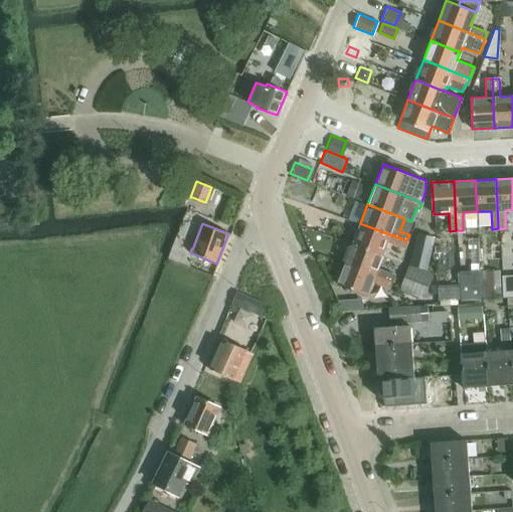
[(406,240),(360,223),(352,243),(382,254),(387,241),(404,247),(406,240)]
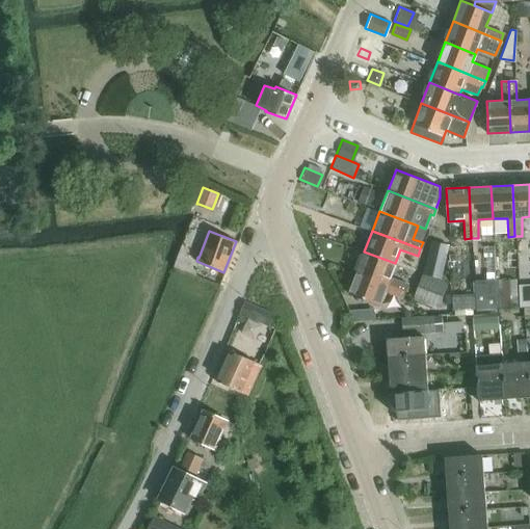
[(430,240),(422,272),(440,276),(448,244),(430,240)]
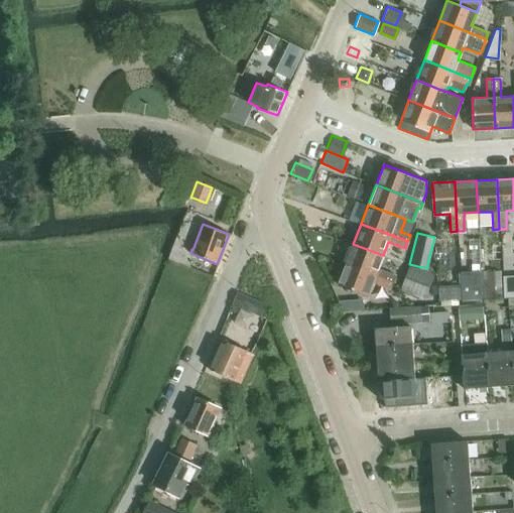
[(383,255),(353,244),(346,263),(392,281),(395,275),(378,268),(383,255)]
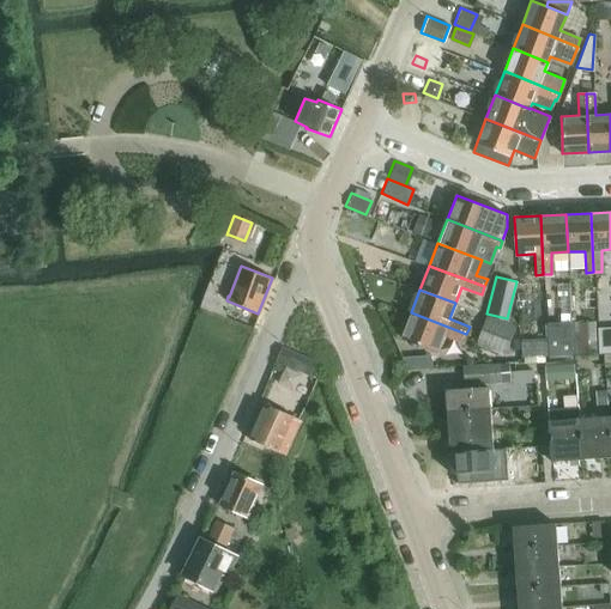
[(411,312),(409,318),(401,338),(437,351),(443,334),(464,342),(466,334),(411,312)]
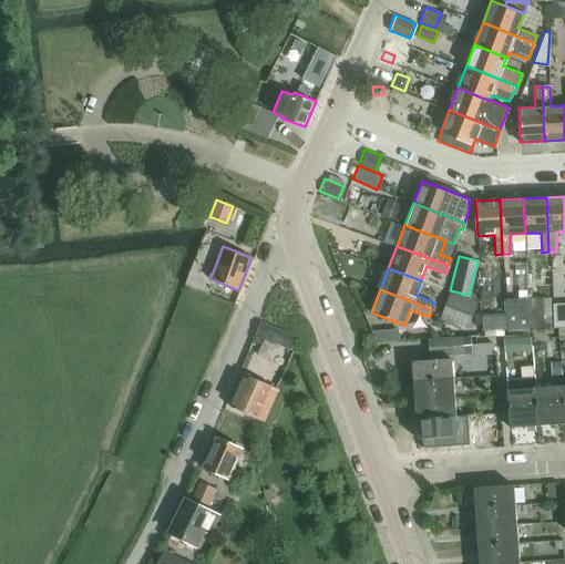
[(439,318),(466,328),(476,300),(456,293),(450,290),(439,318)]
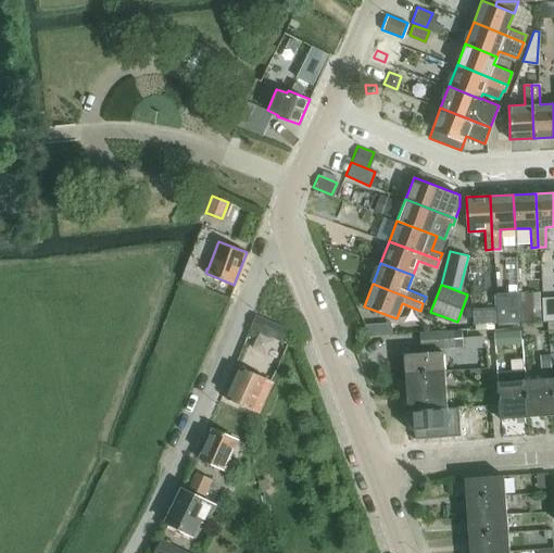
[(541,318),(540,299),(539,290),(525,291),(525,290),(517,291),(520,321),(526,321),(526,319),(541,318)]
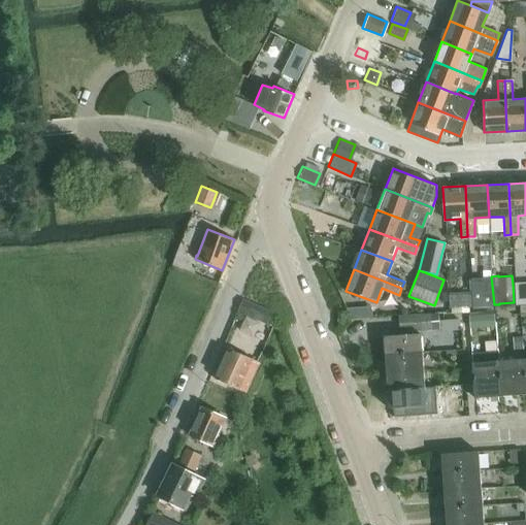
[(494,304),(491,276),(470,277),(470,288),(471,306),(494,304)]
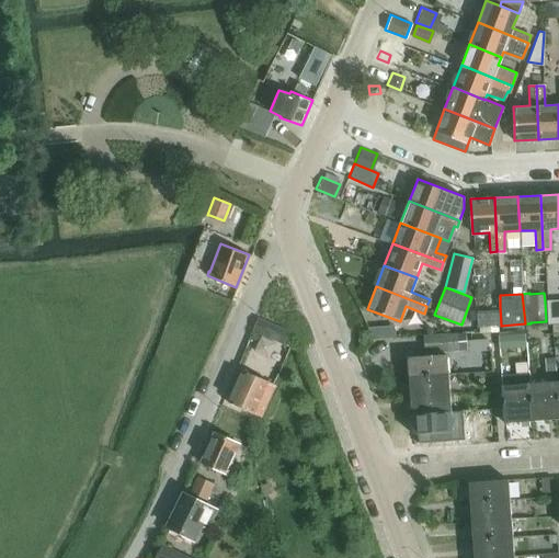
[(558,297),(548,297),(549,320),(558,319),(558,297)]
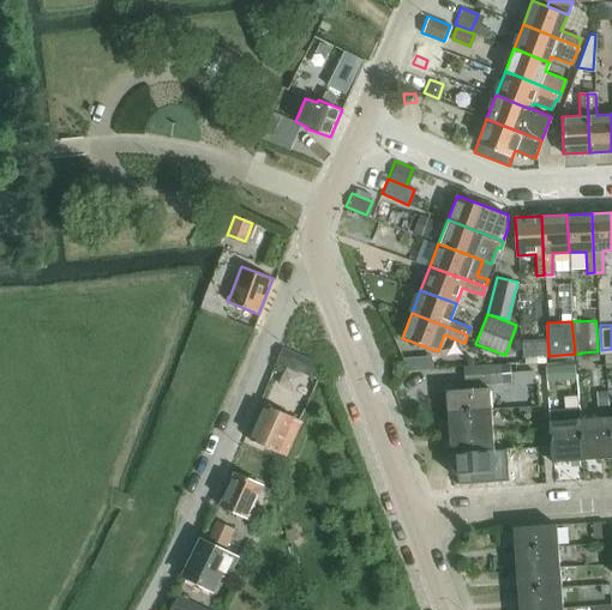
[(546,338),(521,339),(522,355),(547,355),(546,338)]
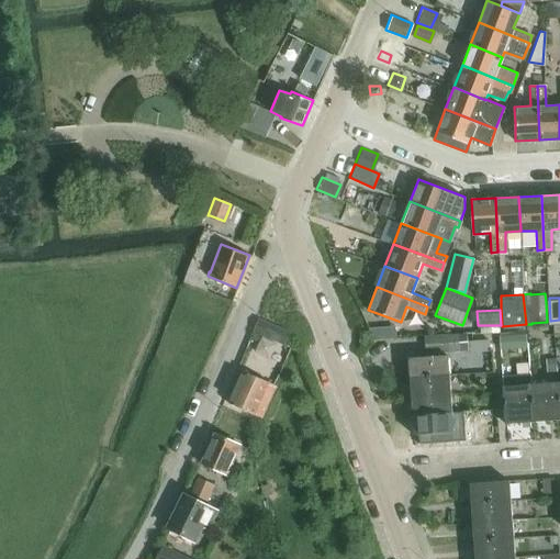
[(256,319),(252,331),(282,344),(288,332),(256,319)]
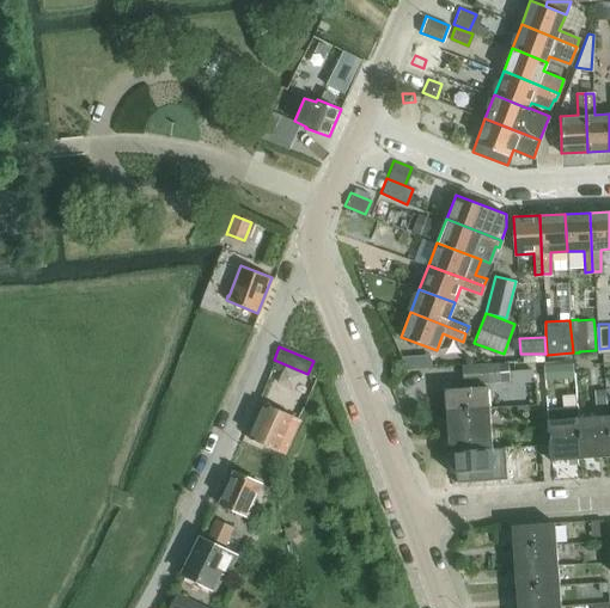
[(499,361),(462,364),(464,385),(500,381),(499,361)]
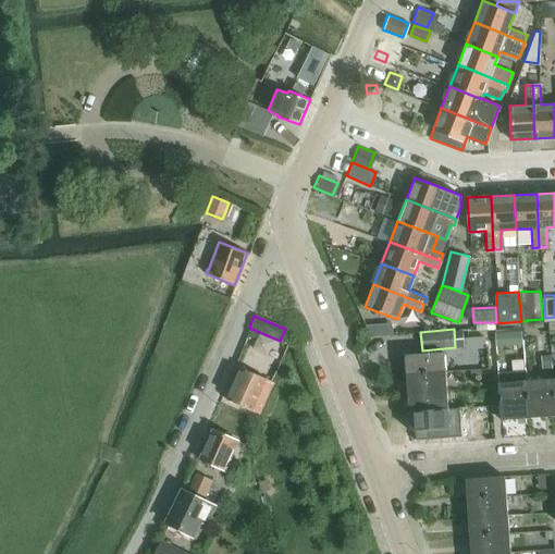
[(496,330),(496,342),(522,342),(522,330),(496,330)]
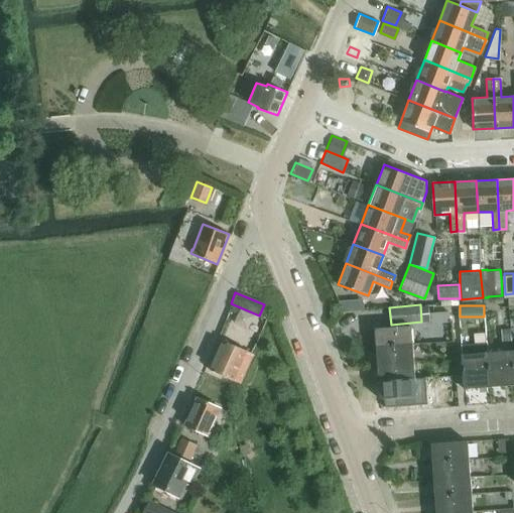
[(427,311),(428,323),(450,321),(448,310),(427,311)]
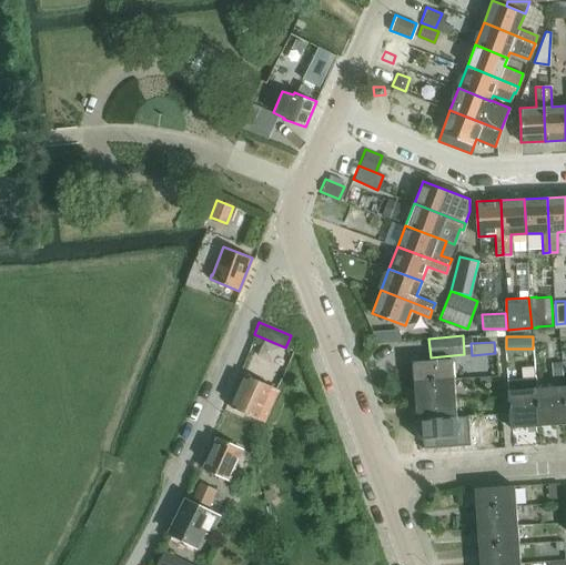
[(412,361),(414,381),(453,379),(452,359),(412,361)]
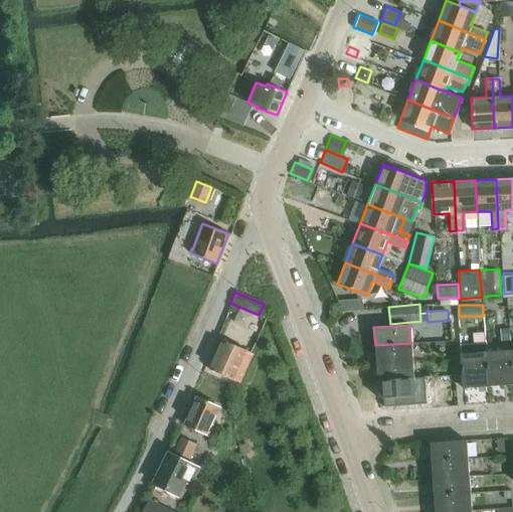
[(221,339),(208,368),(238,381),(251,352),(221,339)]
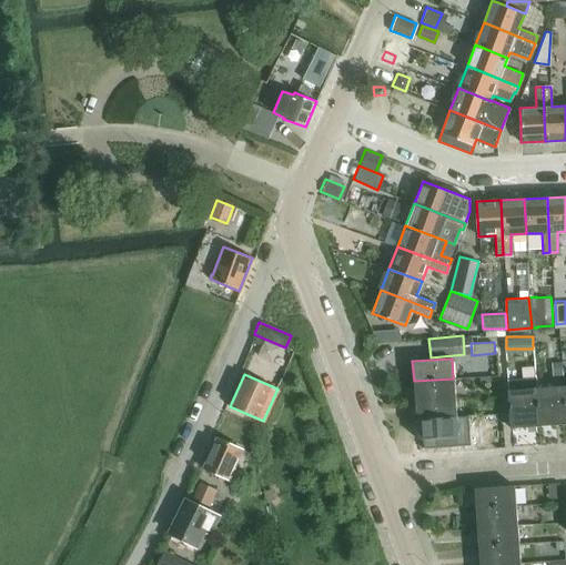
[(453,379),(414,381),(415,400),(455,397),(453,379)]
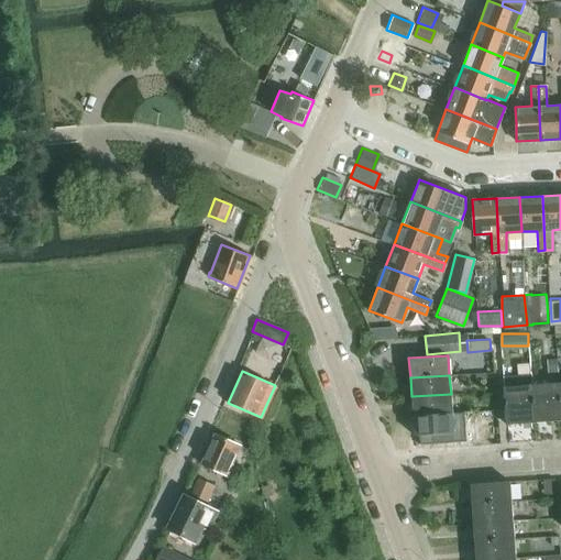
[(558,383),(530,384),(532,421),(560,420),(558,383)]
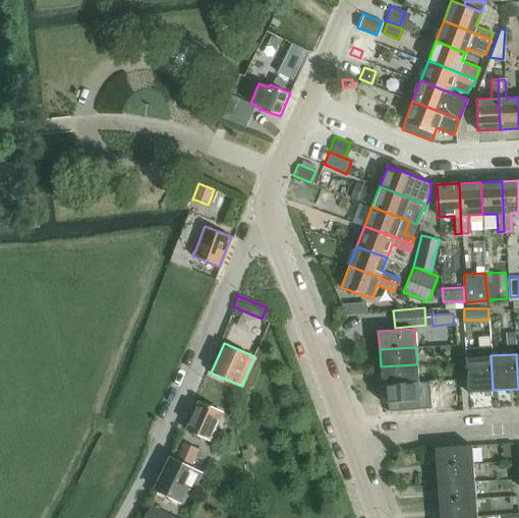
[(491,355),(465,357),(468,392),(493,390),(491,355)]
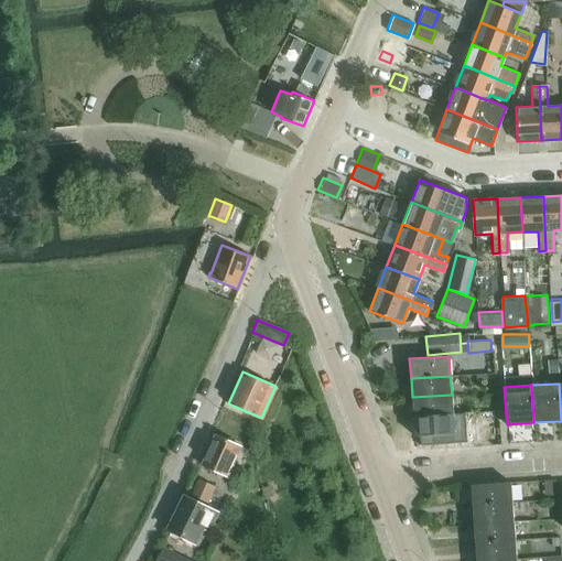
[(452,395),(412,397),(413,416),(453,412),(452,395)]
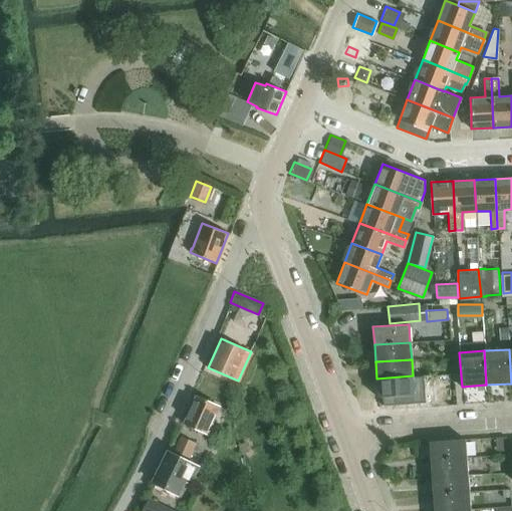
[(413,375),(376,378),(377,397),(414,395),(413,375)]
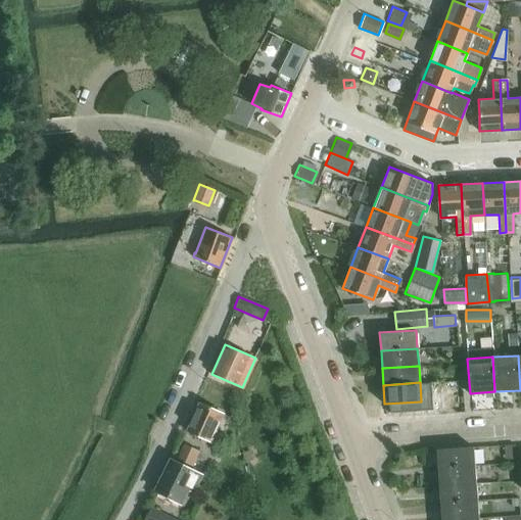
[(198,403),(186,430),(210,440),(223,413),(198,403)]
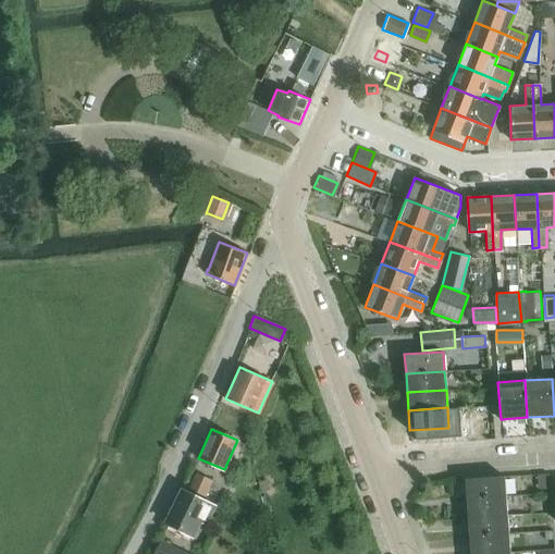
[(206,495),(212,480),(195,472),(188,488),(206,495)]
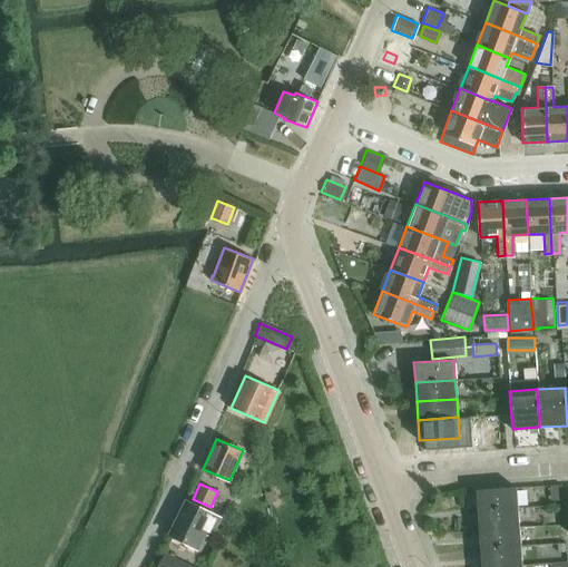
[(516,487),(476,490),(477,510),(517,507),(516,487)]
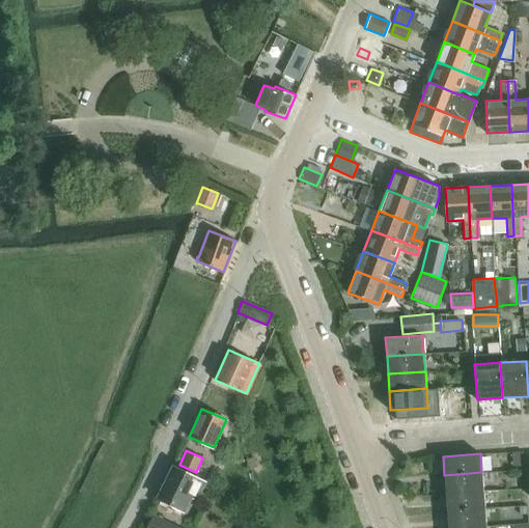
[(192,474),(191,476),(173,467),(159,497),(183,508),(188,496),(197,500),(205,480),(192,474)]
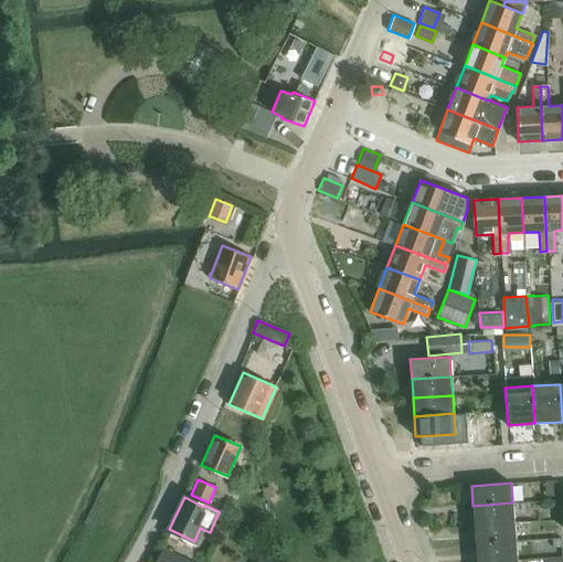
[(512,502),(473,506),(475,525),(514,521),(512,502)]
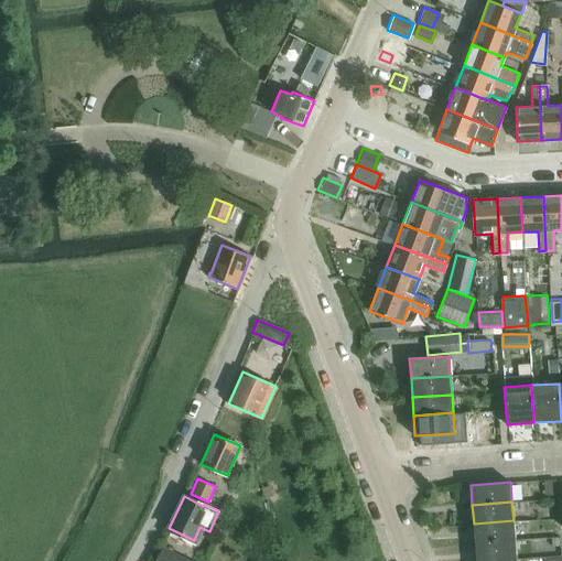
[(514,520),(474,524),(475,543),(515,540),(514,520)]
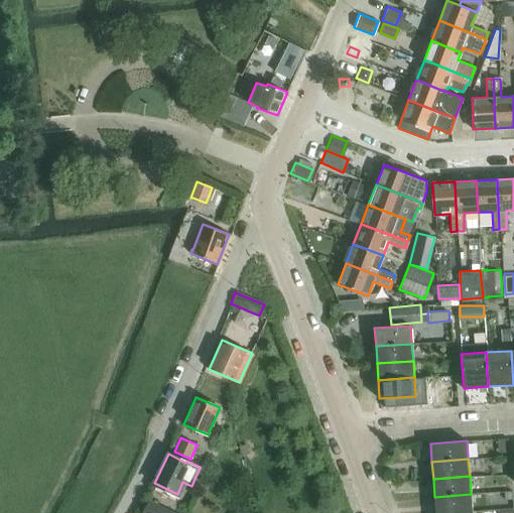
[(471,494),(434,497),(435,512),(448,512),(472,511),(471,494)]
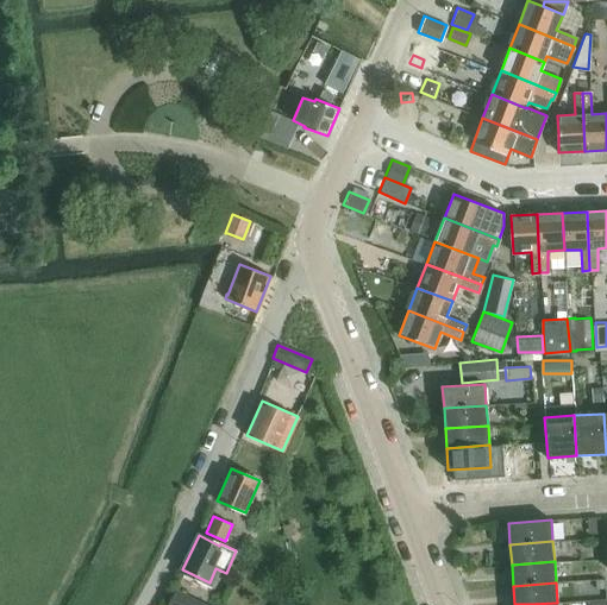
[(205,604),(175,591),(168,604),(205,604)]
